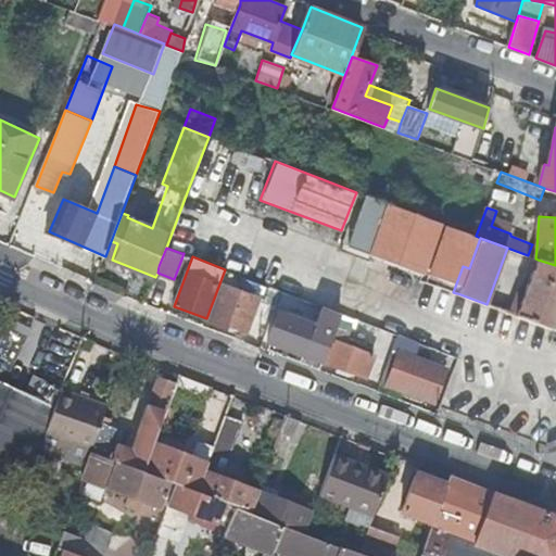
[(553,329),(555,319),(555,265),(538,260),(518,316),(553,329)]
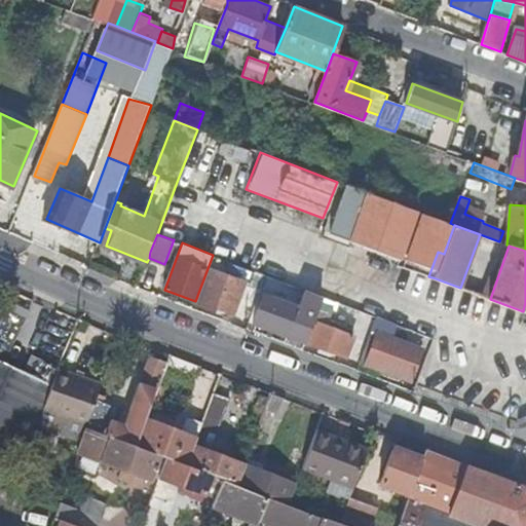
[(200,299),(219,306),(234,311),(246,282),(212,269),(200,299)]
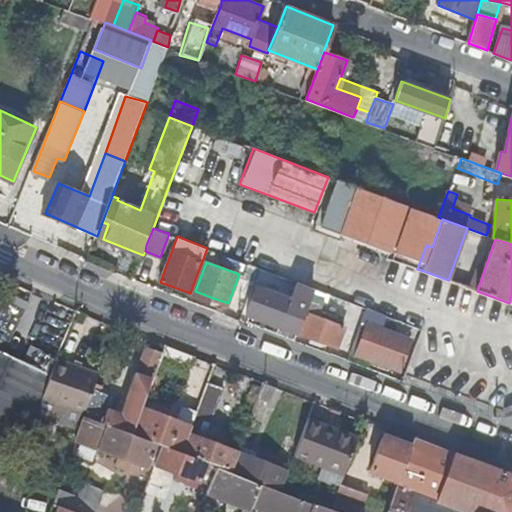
[(251,293),(261,268),(248,263),(238,289),(251,293)]
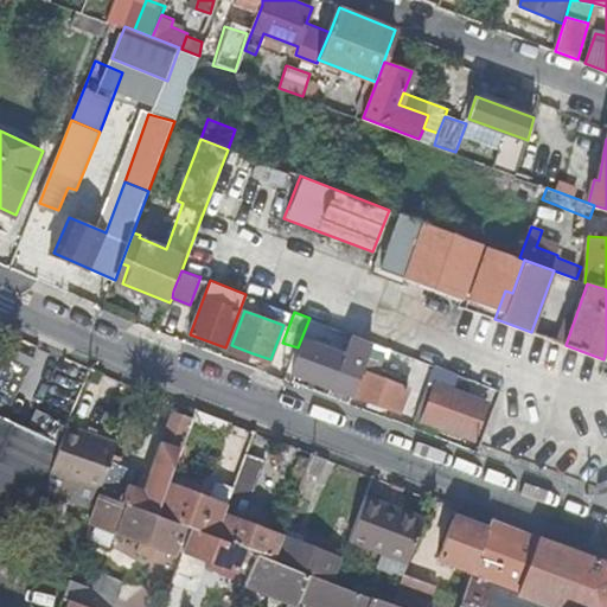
[(296,372),(353,394),(363,370),(365,364),(307,342),(296,372)]
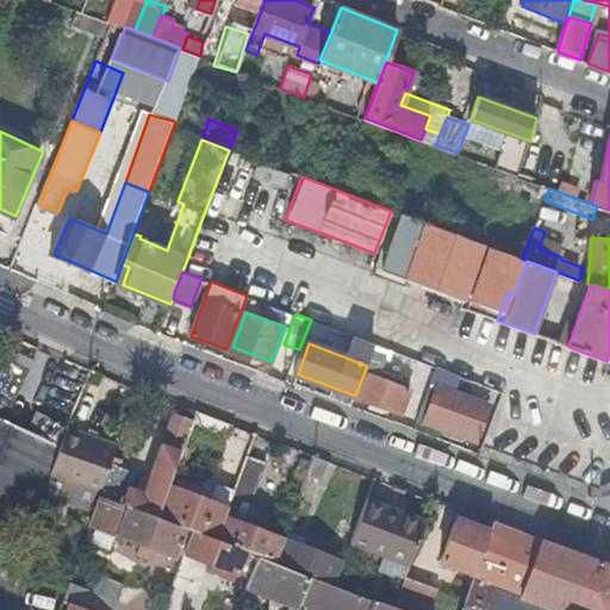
[(378,377),(388,349),(375,344),(367,366),(365,372),(378,377)]
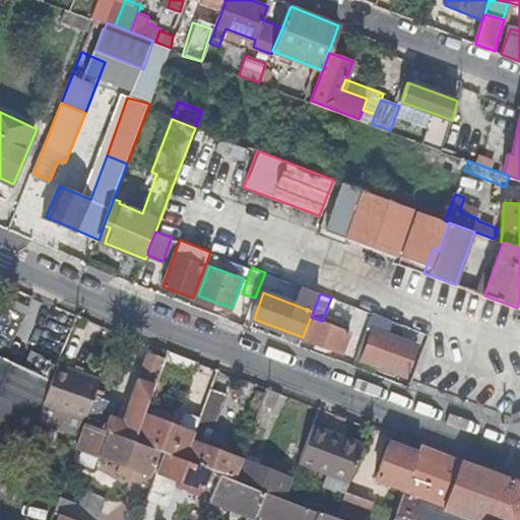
[(214,309),(216,303),(198,296),(196,302),(214,309)]
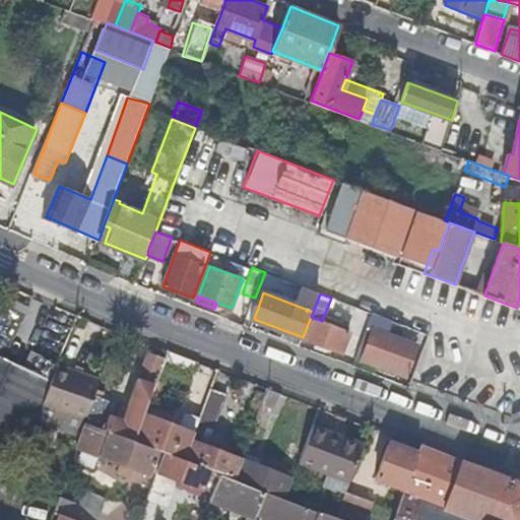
[(351,332),(322,321),(311,317),(303,337),(343,353),(351,332)]
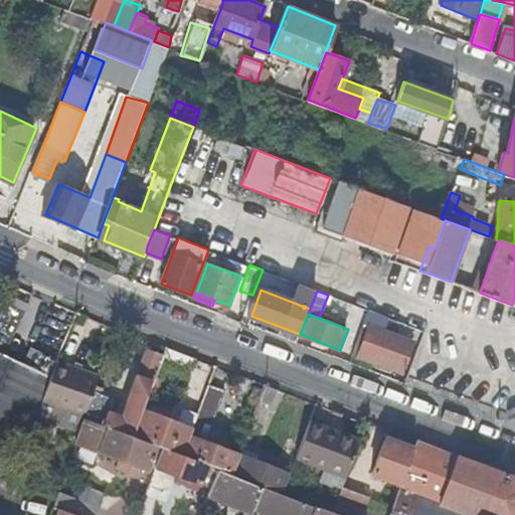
[(365,325),(355,353),(403,371),(413,343),(365,325)]
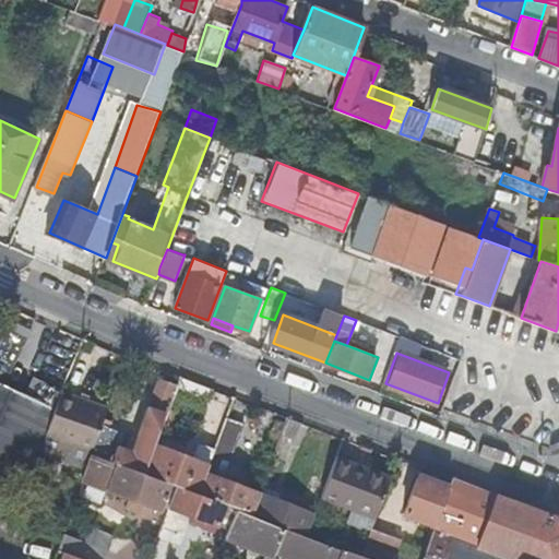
[(0,512),(8,516),(63,390),(34,378),(27,393),(0,381),(0,512)]
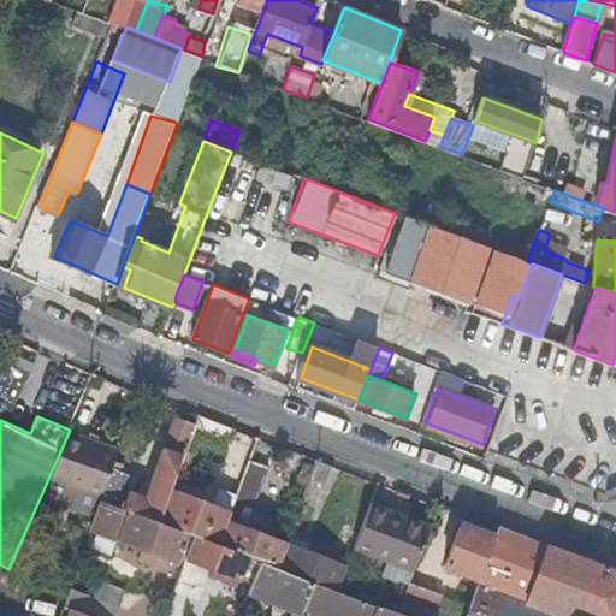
[(237,430),(202,416),(199,425),(197,428),(225,440),(226,434),(235,437),(237,430)]
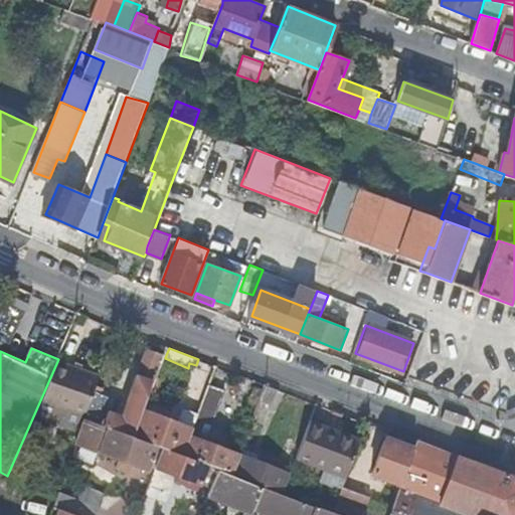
[(165,358),(166,355),(149,349),(124,416),(110,411),(106,425),(135,437),(145,410),(165,358)]
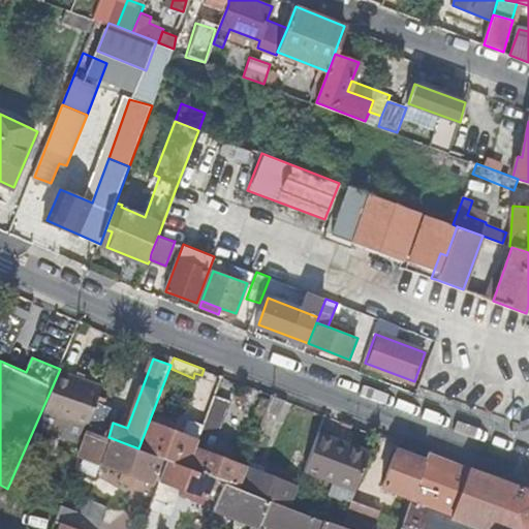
[(45,413),(89,429),(98,401),(103,386),(60,371),(45,413)]
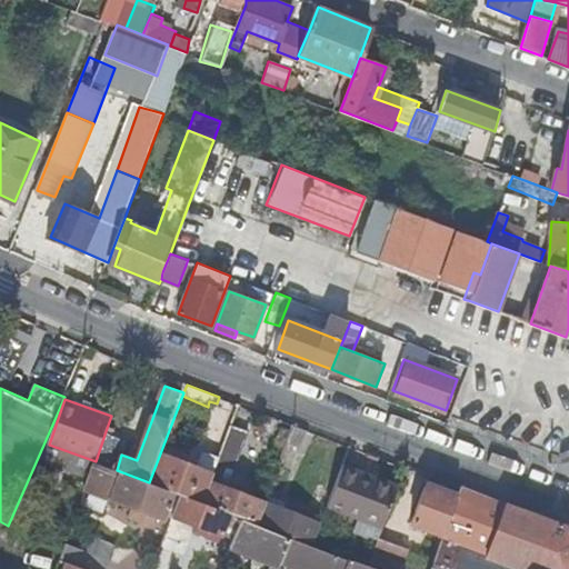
[(308,430),(296,426),(290,441),(302,446),(308,430)]
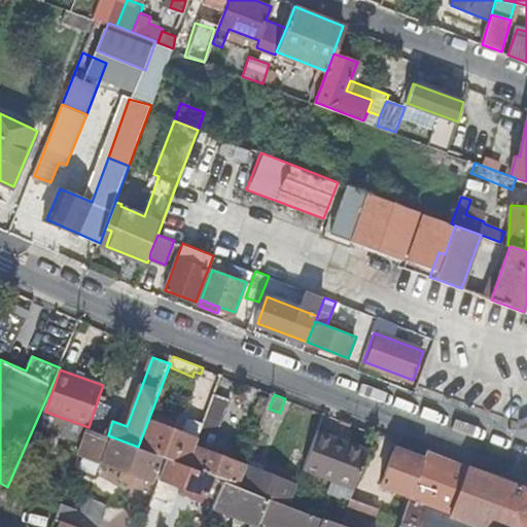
[(98,399),(89,427),(89,428),(108,435),(112,421),(117,407),(98,399)]
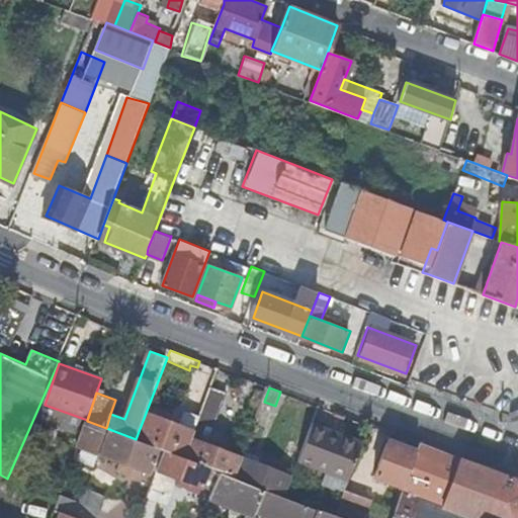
[(146,413),(136,439),(160,448),(165,451),(186,458),(193,439),(199,423),(183,417),(179,427),(146,413)]
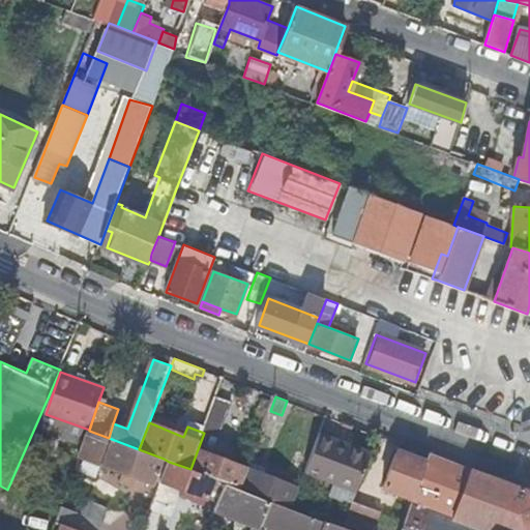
[(89,431),(80,455),(154,483),(157,476),(164,459),(139,449),(109,438),(89,431)]
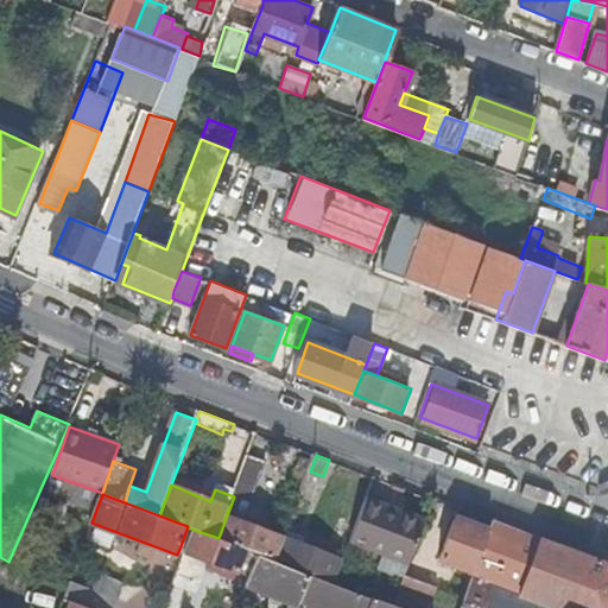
[(412,564),(426,523),(367,501),(353,542),(412,564)]
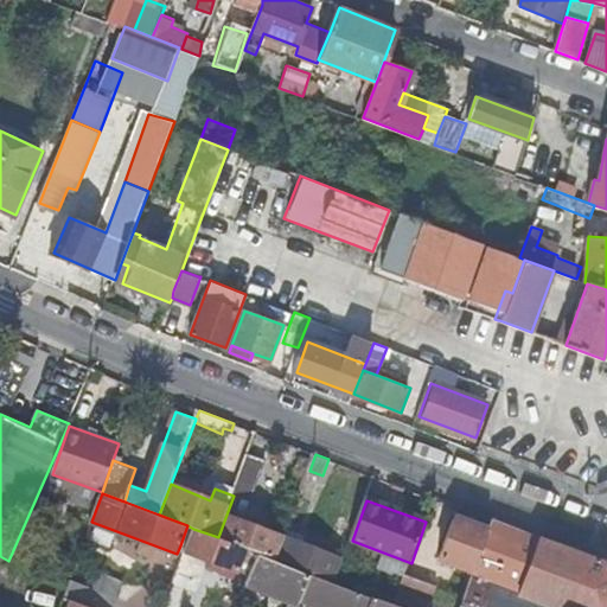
[(286,538),(227,515),(218,537),(260,553),(278,560),(286,538)]
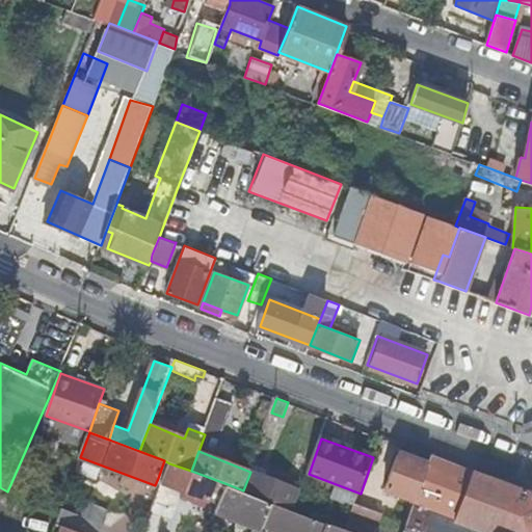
[(417,500),(429,464),(401,454),(387,489),(417,500)]
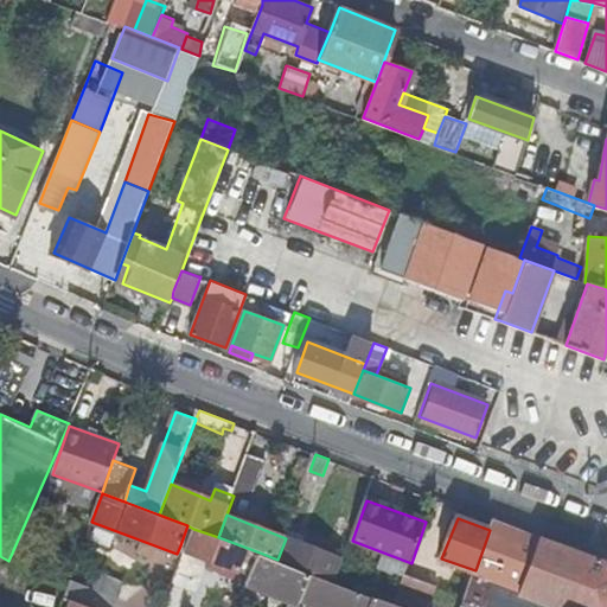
[(521,593),(541,538),(493,521),(490,530),(475,570),(473,575),(521,593)]
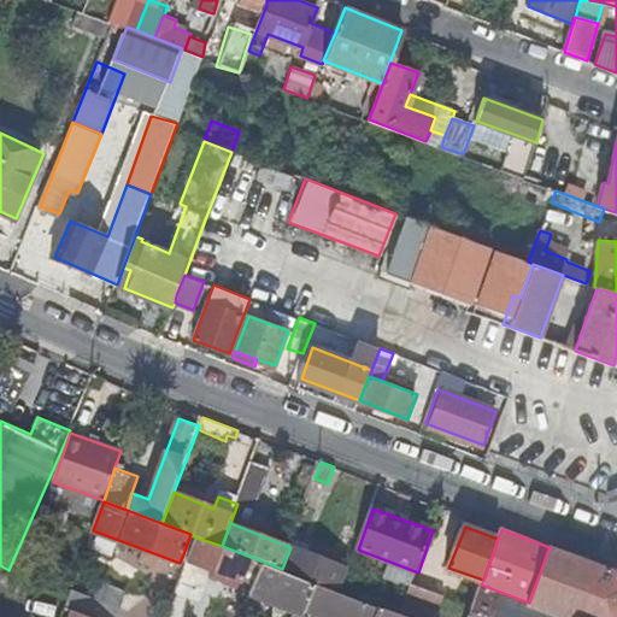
[(191,534),(183,554),(189,557),(197,538),(191,534)]
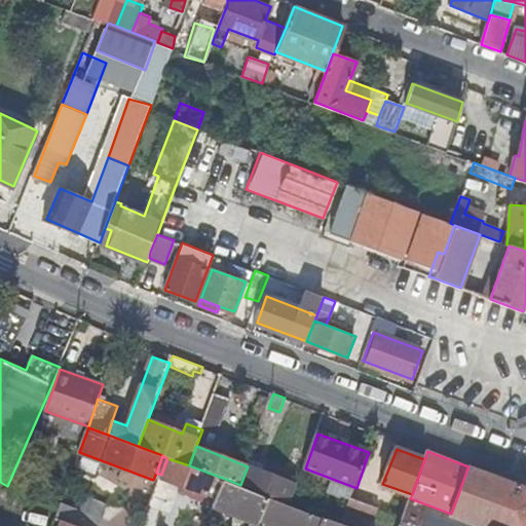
[(167,458),(161,475),(160,477),(217,498),(225,479),(189,465),(167,458)]
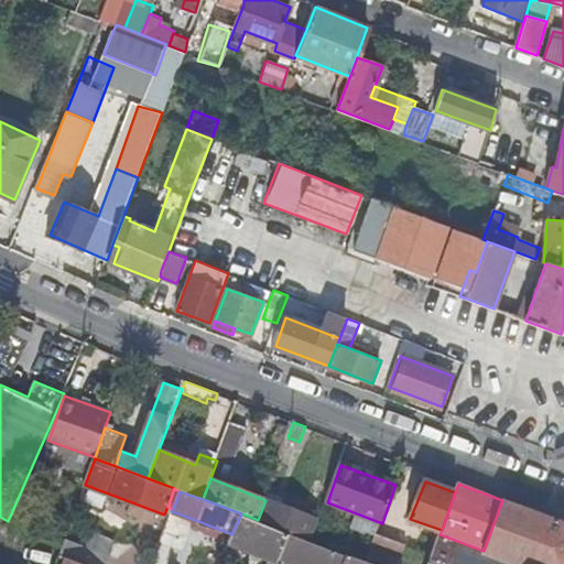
[(321,520),(266,500),(258,520),(290,532),(313,541),(321,520)]
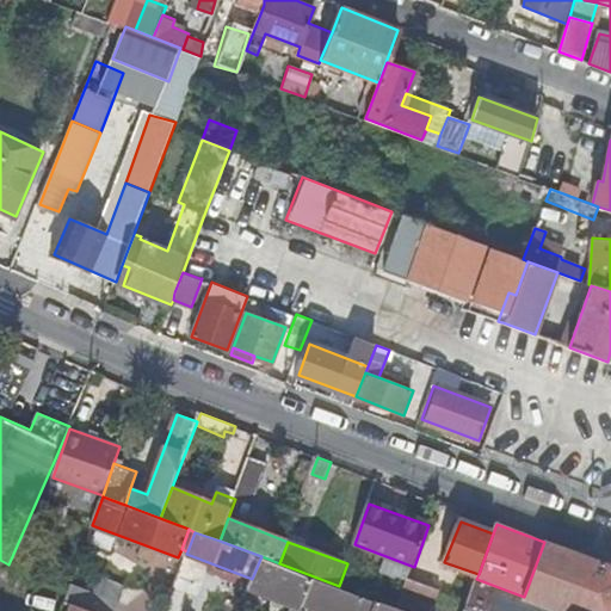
[(524,597),(562,610),(610,610),(610,568),(610,566),(544,542),(524,597)]
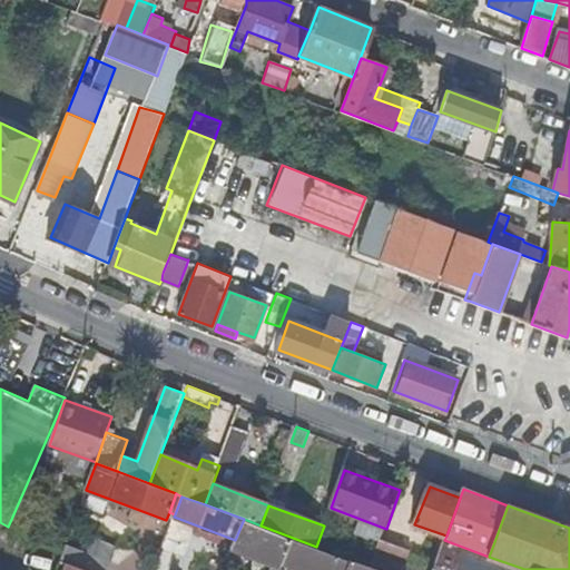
[(281,568),(283,562),(285,557),(293,538),(261,526),(244,519),(235,540),(232,548),(281,568)]
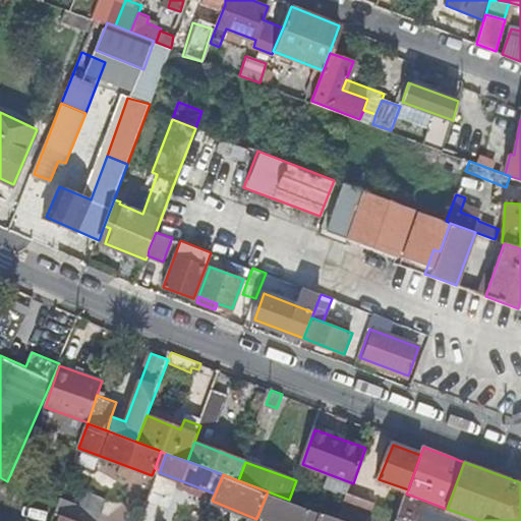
[(317,520),(322,513),(289,500),(268,491),(261,509),(258,514),(277,520),(317,520)]
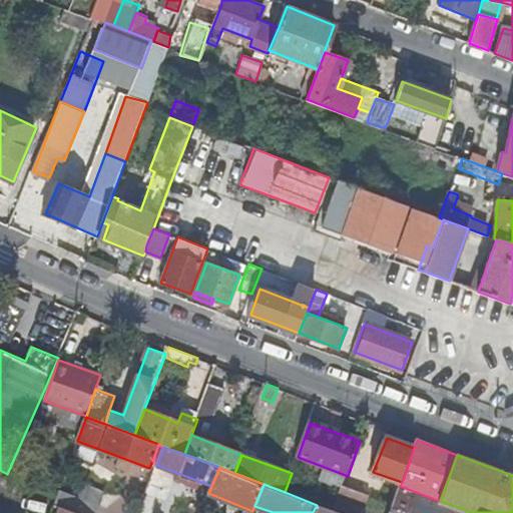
[(390,512),(391,512),(386,510),(384,512),(377,512),(366,508),(371,495),(345,485),(335,512),(338,512),(390,512)]
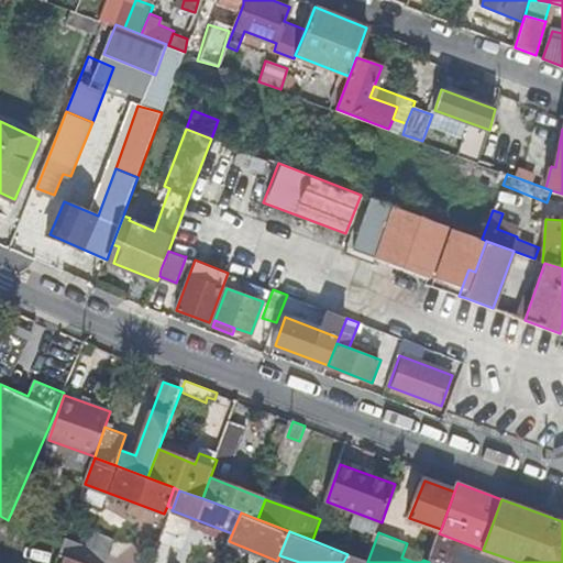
[(518,562),(483,550),(439,533),(435,543),(429,562),(428,562),(518,562)]
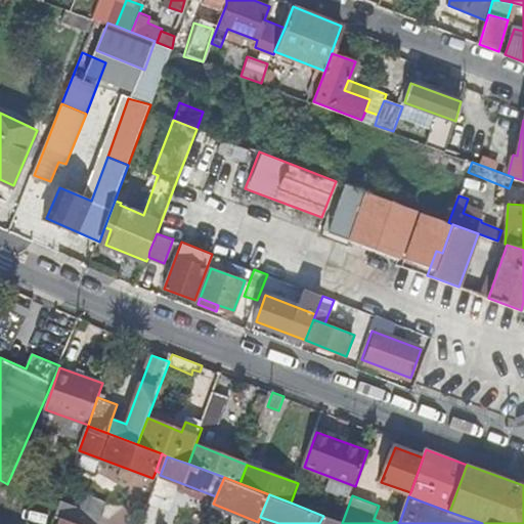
[(59,505),(55,516),(64,519),(77,523),(98,523),(101,517),(60,500),(59,505)]
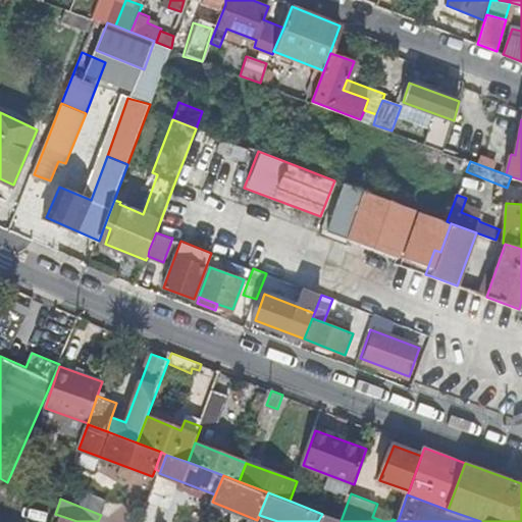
[(149,501),(140,521),(158,521),(164,507),(149,501)]
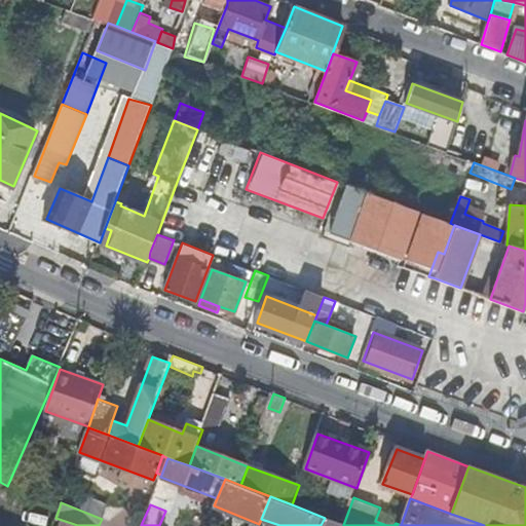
[(401,525),(407,508),(401,504),(393,523),(396,523),(401,525)]
